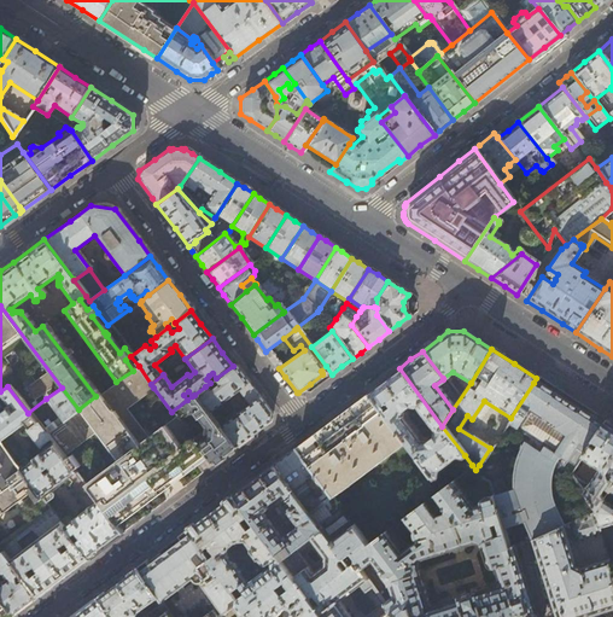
[(139,366),(133,371),(116,382),(95,396),(79,409),(62,388),(46,399),(63,421),(45,435),(60,457),(92,432),(114,463),(83,485),(111,523),(130,510),(177,473),(204,454),(192,437),(179,420),(175,415),(145,438),(123,409),(153,388),(151,384),(139,366)]
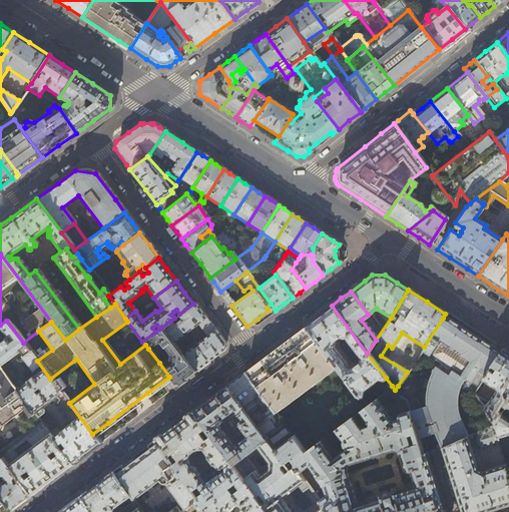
[(193,304),(179,314),(177,316),(180,319),(172,325),(170,321),(161,328),(193,372),(207,361),(221,351),(222,344),(213,331),(204,337),(193,345),(191,342),(182,349),(175,340),(195,325),(204,319),(193,304)]
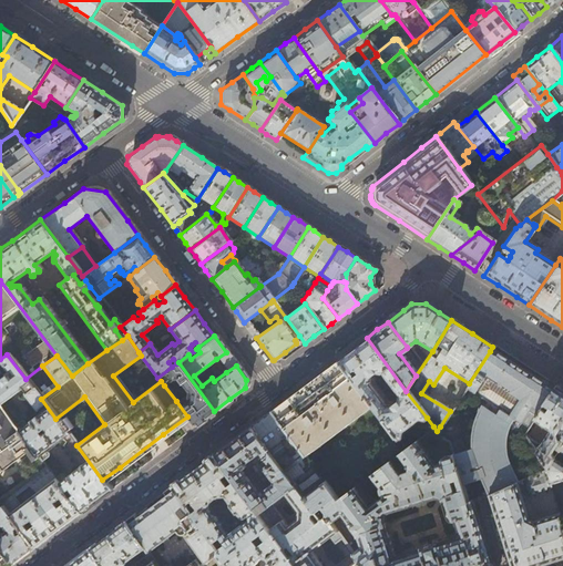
[(406,391),(367,338),(351,350),(335,361),(336,362),(368,404),(396,442),(400,438),(401,432),(417,421),(422,421),(427,418),(406,391)]
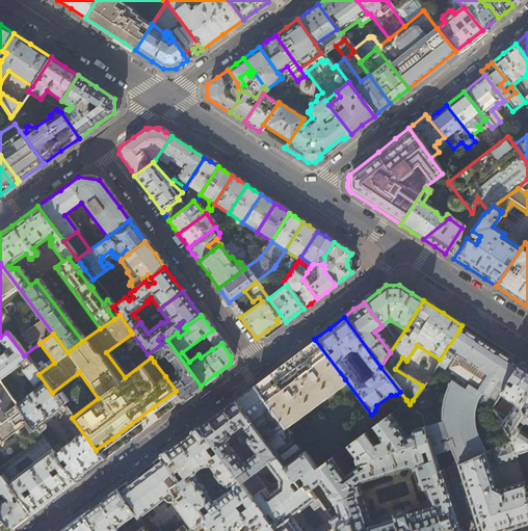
[(460,330),(459,329),(440,360),(422,386),(413,400),(415,407),(413,410),(419,416),(421,413),(431,419),(421,422),(431,455),(451,449),(456,463),(508,441),(511,439),(487,408),(489,407),(498,394),(517,367),(509,362),(494,351),(476,340),(462,329),(460,330)]
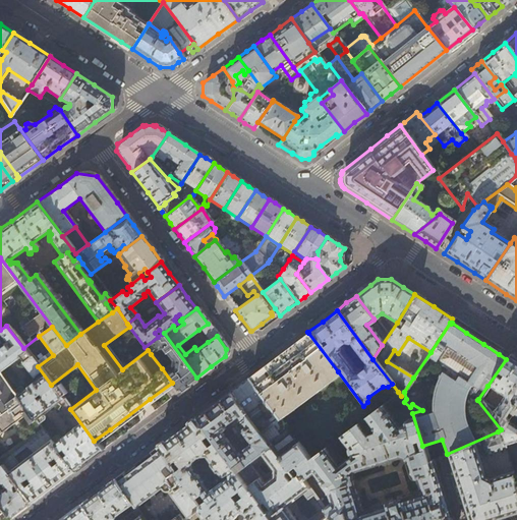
[(210,327),(208,324),(198,330),(208,342),(217,336),(210,327)]
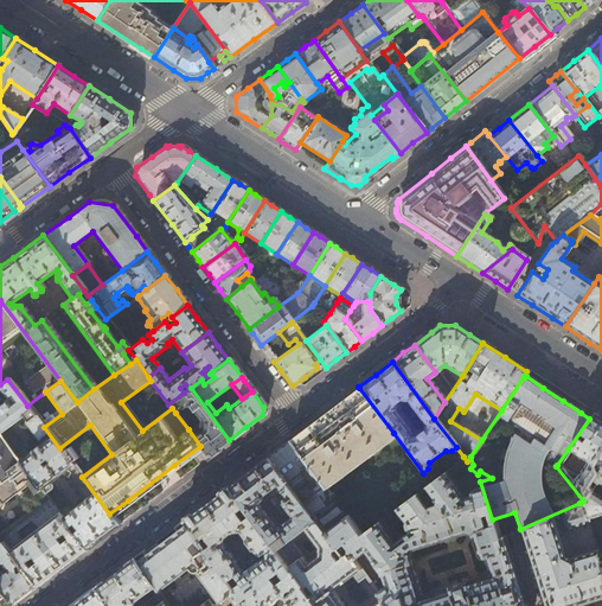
[(0,432),(21,415),(26,420),(24,422),(39,444),(25,453),(23,451),(20,451),(13,455),(27,474),(42,493),(47,489),(49,485),(46,483),(63,470),(66,471),(65,476),(82,501),(69,511),(66,508),(63,508),(56,512),(84,549),(100,537),(117,524),(109,514),(82,477),(59,448),(44,427),(27,406),(7,380),(0,384),(0,391),(0,432)]
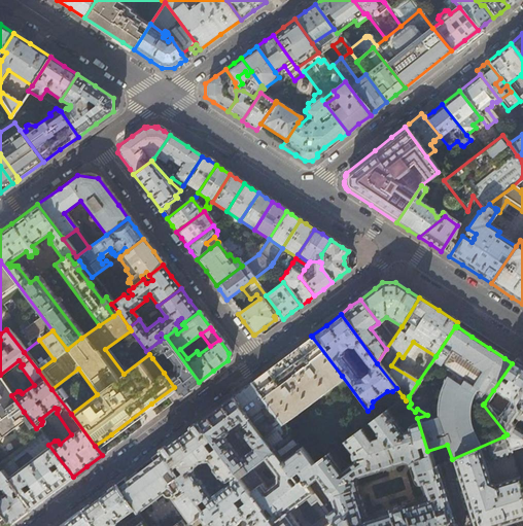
[(166,337),(164,338),(160,341),(146,351),(149,354),(152,358),(160,352),(165,352),(170,359),(169,362),(170,364),(174,364),(174,367),(171,367),(164,373),(174,387),(180,396),(190,388),(199,382),(166,337)]
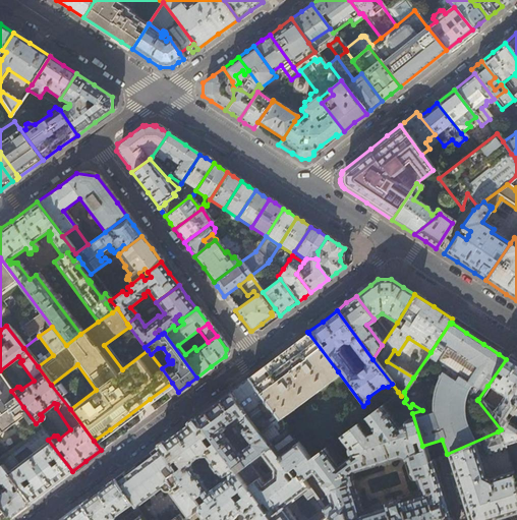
[(338,371),(308,333),(308,334),(296,343),(266,365),(248,379),(247,379),(277,417),(338,371)]
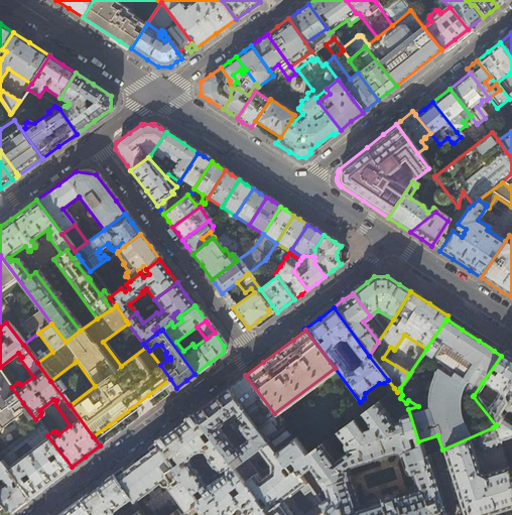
[(511,357),(503,352),(501,356),(483,382),(492,388),(493,388),(498,391),(497,393),(496,393),(489,404),(474,395),(473,396),(496,425),(503,415),(500,412),(503,407),(507,409),(511,401),(511,357)]
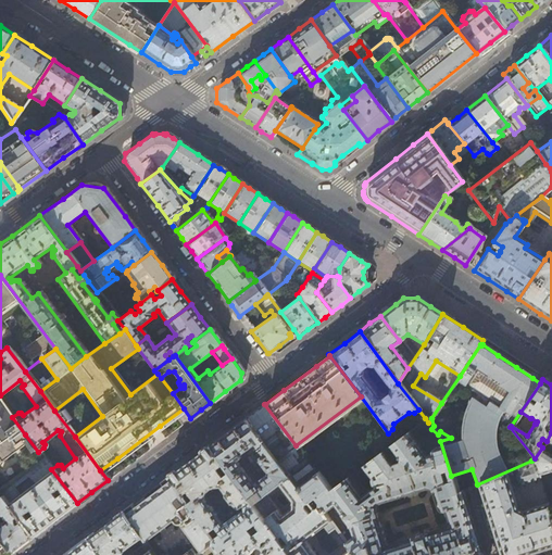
[(0,457),(22,440),(21,439),(25,434),(12,417),(0,402),(0,457)]
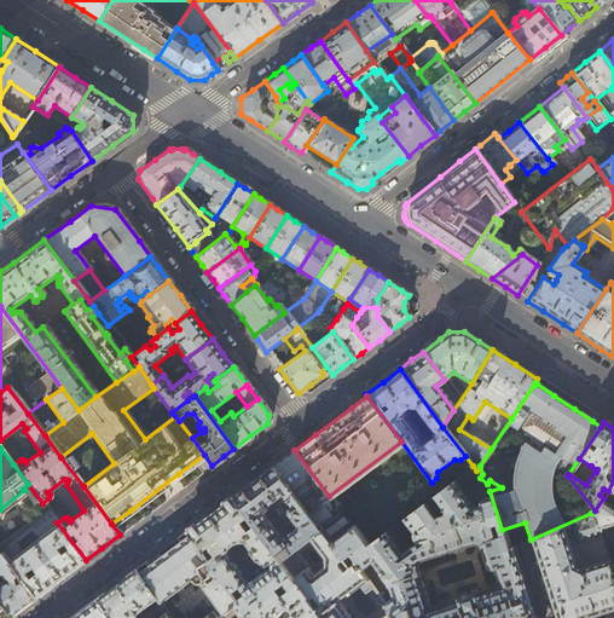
[(282,457),(270,467),(307,514),(330,497),(329,496),(294,450),(294,449),(282,457)]
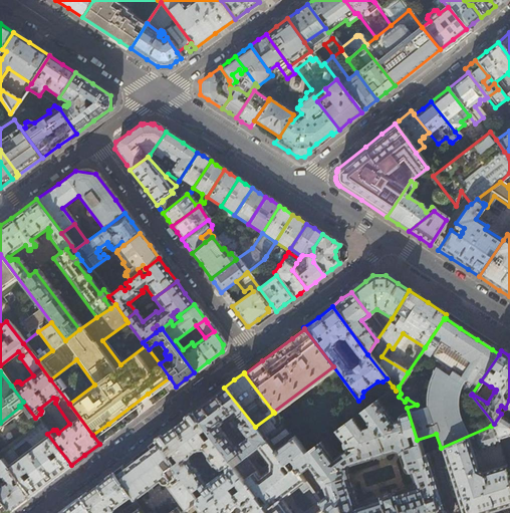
[(302,481),(307,478),(315,490),(311,493),(321,507),(325,512),(443,512),(425,454),(422,455),(421,454),(418,445),(417,440),(407,408),(405,402),(399,397),(394,394),(396,391),(393,387),(304,453),(291,436),(272,450),(288,471),(293,468),(302,481)]
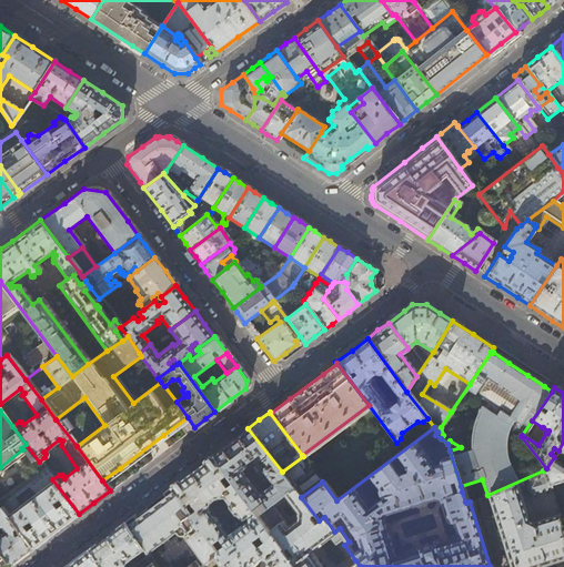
[(230,442),(211,456),(253,513),(254,514),(255,515),(293,486),(290,482),(282,472),(248,428),(230,442)]
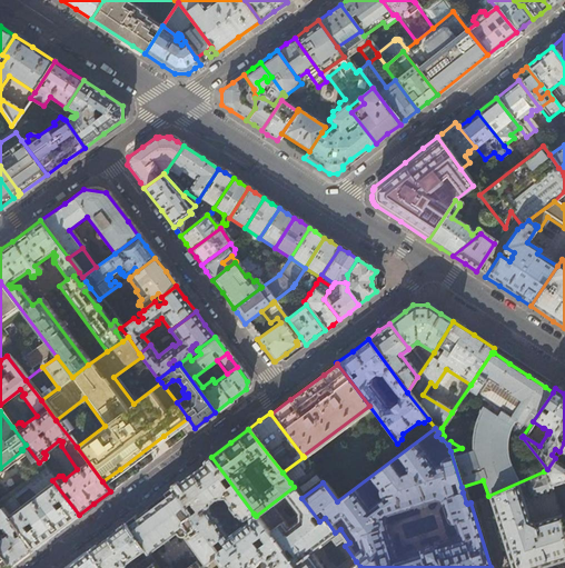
[(564,442),(559,451),(555,458),(547,469),(544,471),(548,486),(564,480),(564,516),(559,519),(564,536),(564,442)]
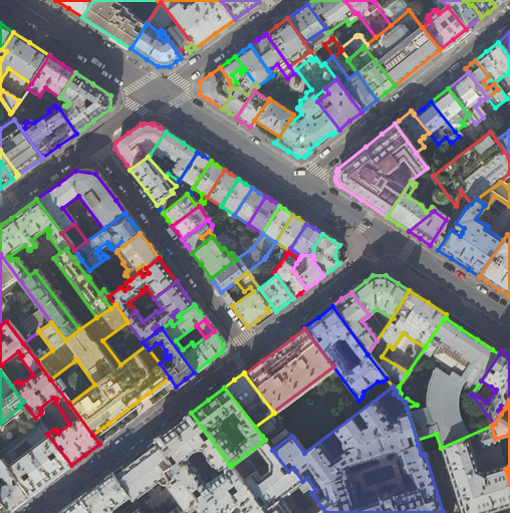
[(173,427),(154,441),(191,492),(195,488),(201,483),(197,477),(198,476),(197,475),(197,474),(193,469),(192,468),(191,469),(186,462),(188,455),(195,451),(201,450),(206,457),(205,458),(205,459),(209,464),(210,465),(212,464),(215,469),(217,470),(219,470),(222,467),(223,468),(229,464),(191,413),(173,427)]
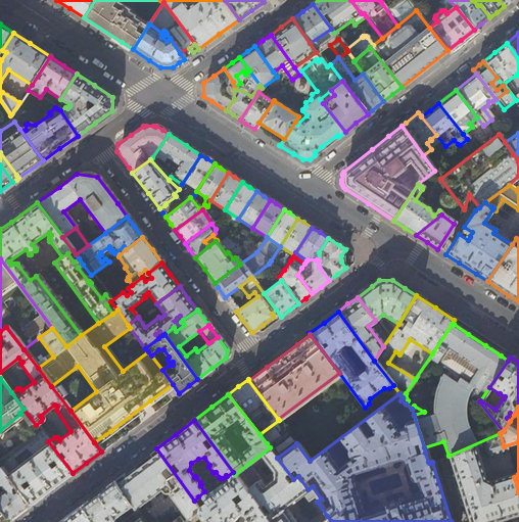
[(279,420),(260,434),(267,443),(285,429),(279,420)]
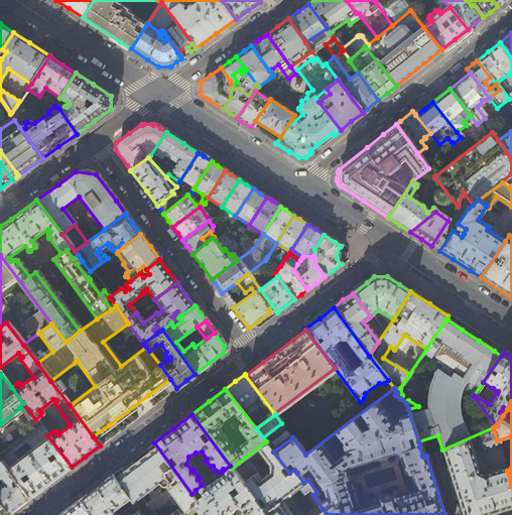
[(50,483),(72,467),(47,435),(39,424),(20,439),(31,448),(16,460),(10,453),(19,445),(19,440),(0,455),(0,461),(29,499),(50,483)]
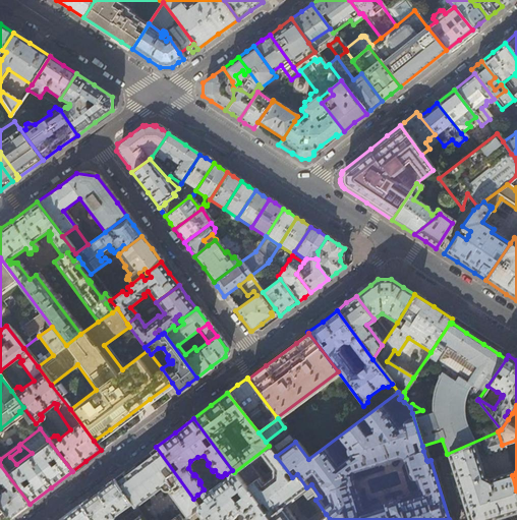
[(496,519),(516,512),(516,490),(512,475),(511,471),(487,479),(482,476),(476,457),(504,449),(502,445),(498,431),(447,454),(447,455),(446,455),(467,519),(496,519)]
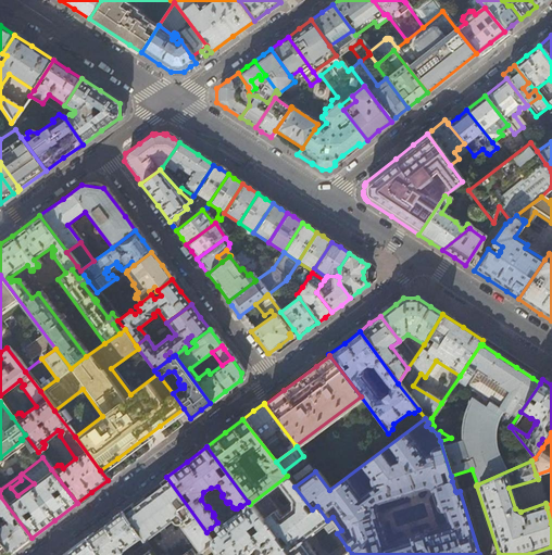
[(312,509),(295,487),(287,476),(250,504),(287,554),(352,554),(348,549),(339,554),(311,554),(301,541),(320,527),(325,533),(333,528),(327,520),(317,506),(312,509)]
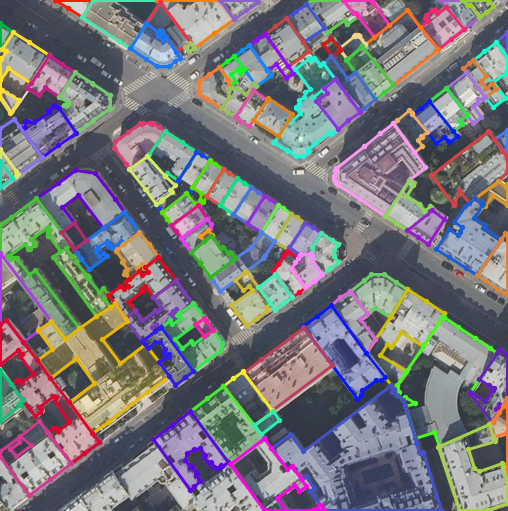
[(119,464),(111,470),(131,499),(154,482),(155,483),(156,484),(157,484),(159,484),(160,484),(162,483),(180,509),(183,508),(184,510),(173,510),(171,507),(166,510),(194,510),(201,506),(194,496),(190,490),(153,439),(145,445),(148,448),(134,458),(122,468),(119,464)]
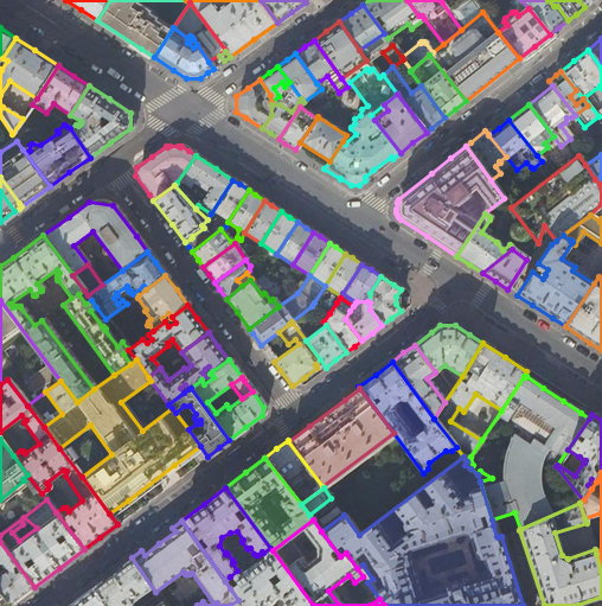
[(500,523),(493,525),(497,536),(504,534),(500,523)]
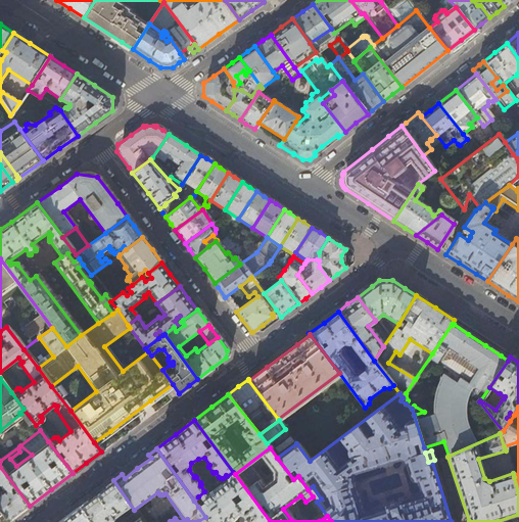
[(0,510),(8,521),(18,513),(30,506),(0,467),(0,485),(3,489),(0,492),(0,510)]
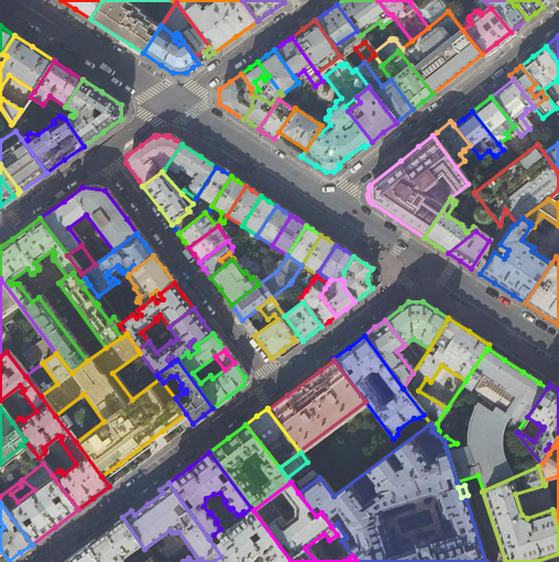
[(291,561),(253,510),(252,509),(245,514),(245,518),(243,518),(239,521),(238,521),(237,521),(236,521),(222,531),(221,530),(216,533),(220,540),(214,546),(221,557),(225,561),(249,561),(253,559),(252,559),(259,553),(263,555),(264,558),(264,559),(263,560),(263,561),(291,561)]
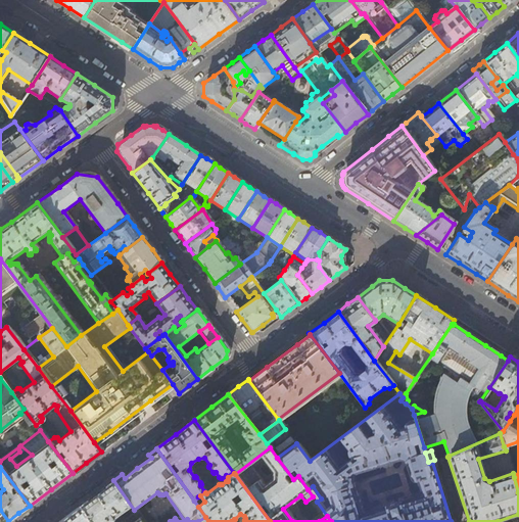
[(97,493),(80,506),(90,521),(108,521),(111,521),(114,519),(113,518),(129,508),(132,513),(135,511),(134,510),(113,480),(97,493)]
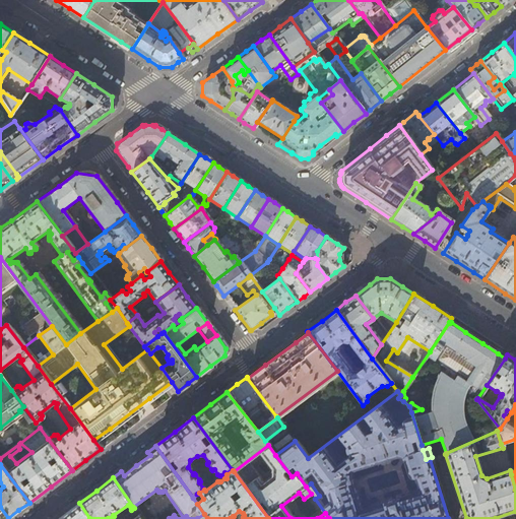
[(306,487),(311,494),(315,499),(319,496),(311,483),(306,487)]
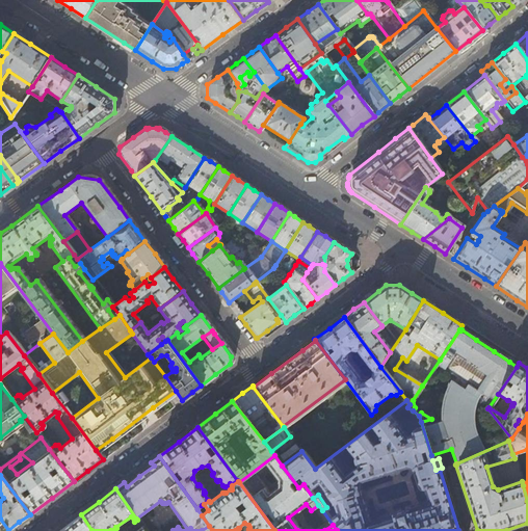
[(91,530),(81,514),(67,525),(58,530),(91,530)]
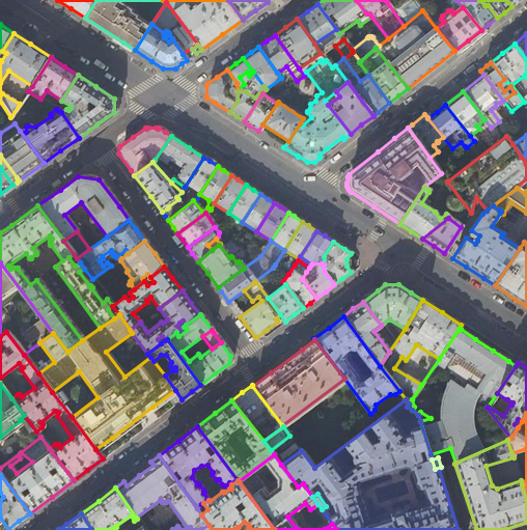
[(8,529),(0,518),(0,529),(8,529)]
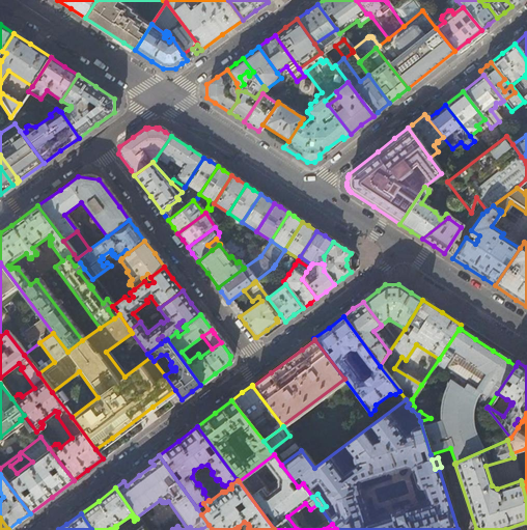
[(144,529),(137,519),(134,521),(132,522),(136,528),(133,529),(144,529)]
